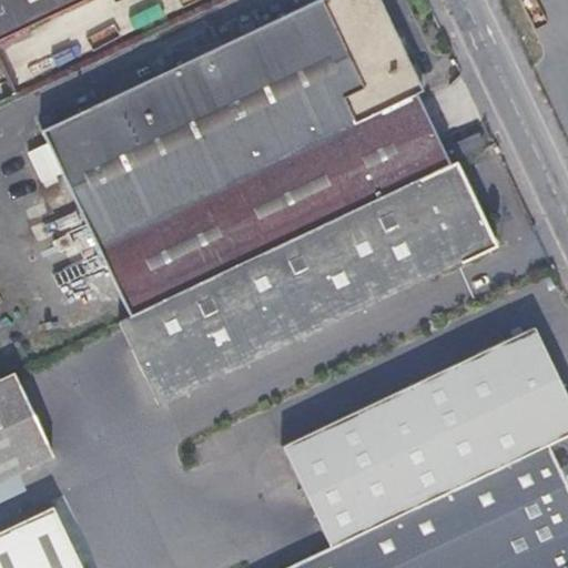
[(0,0),(0,34),(73,0),(0,0)]
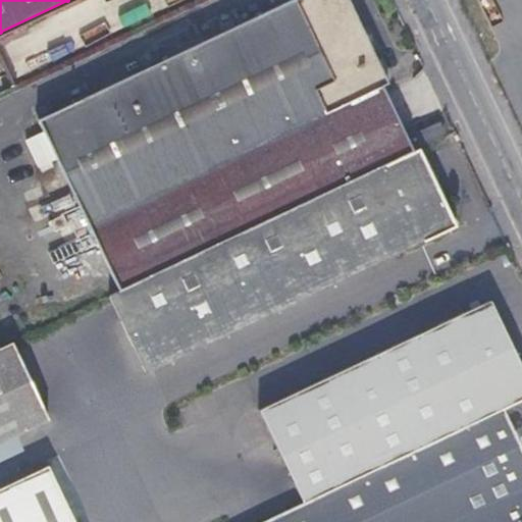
[(381,85),(383,83),(386,82),(347,0),(289,0),(38,119),(118,291),(413,151),(381,85)]
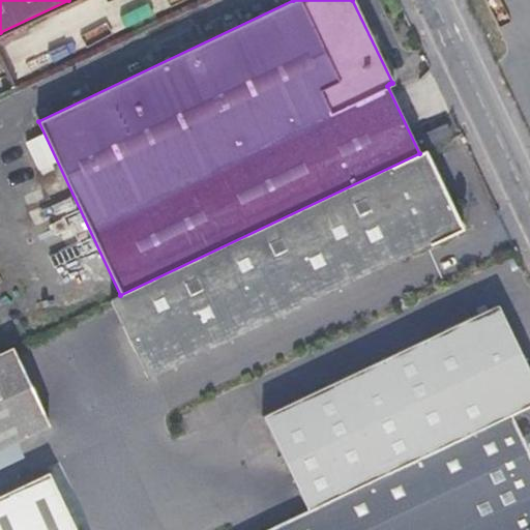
[(450,133),(448,127),(446,122),(420,135),(425,145),(450,133)]
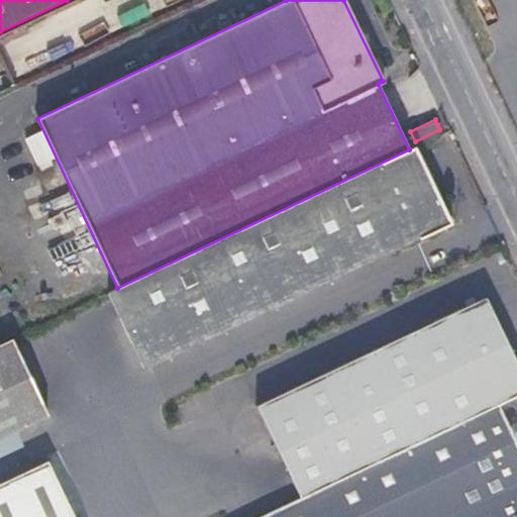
[(409,149),(117,288),(106,293),(142,369),(449,223),(412,147),(409,149)]
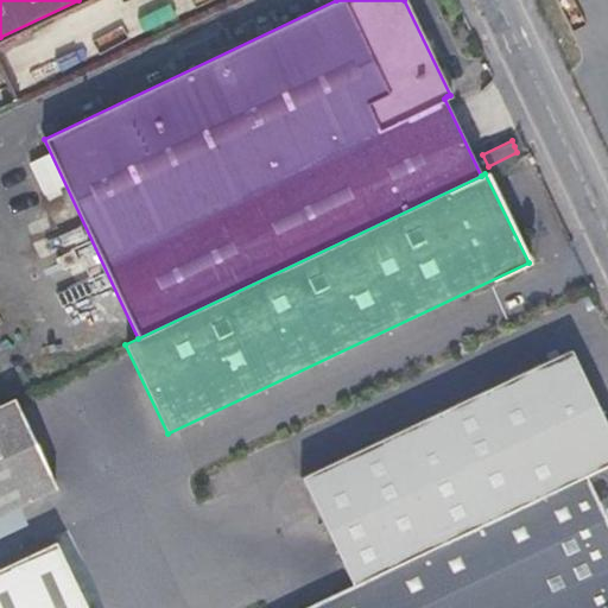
[(103,272),(101,267),(99,263),(83,271),(87,279),(103,272)]
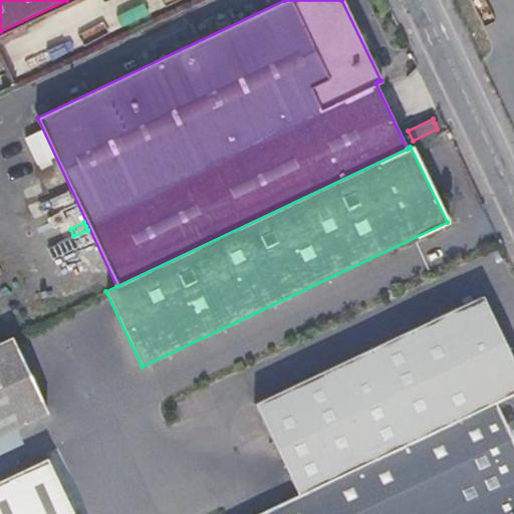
[(513,369),(480,297),(366,351),(253,406),(295,496),(513,394),(513,369)]
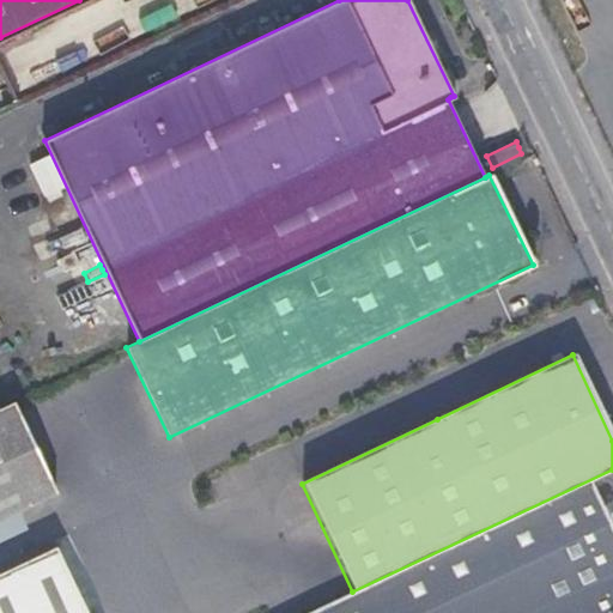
[(14,400),(5,405),(0,406),(0,420),(37,499),(56,490),(14,400)]
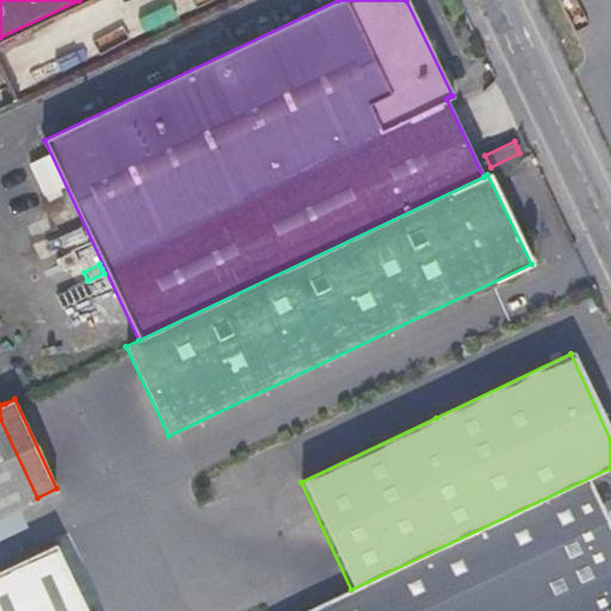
[(0,514),(37,498),(0,419),(0,514)]
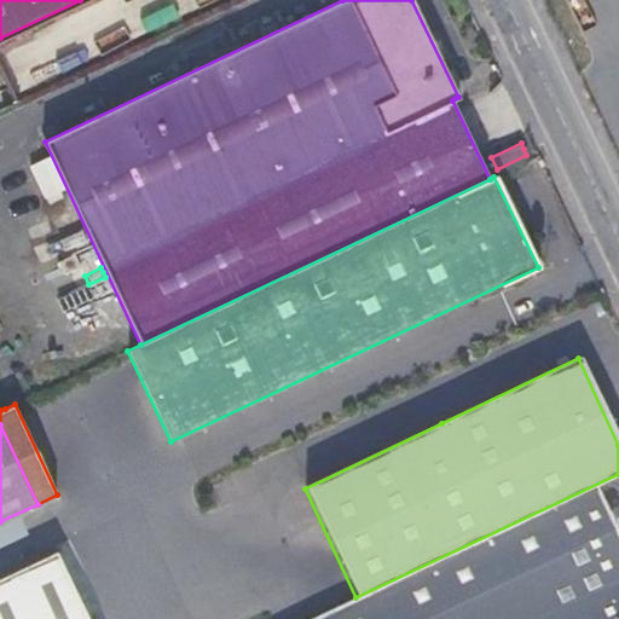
[(618,618),(618,474),(356,597),(308,618),(618,618)]
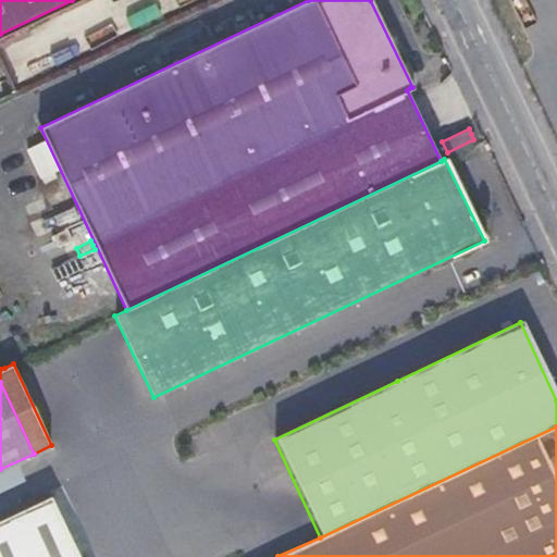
[(82,556),(53,495),(0,519),(0,556),(82,556)]
